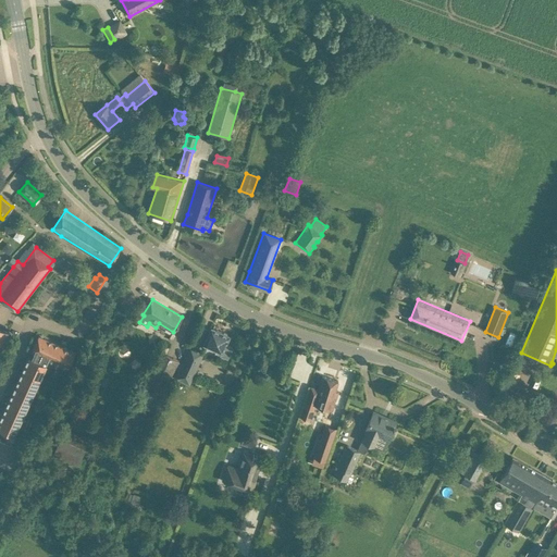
[(0,354),(11,333),(0,327),(0,354)]
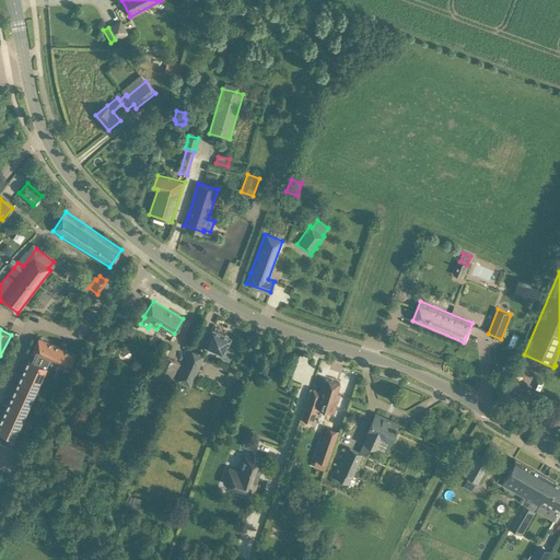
[(212,329),(206,346),(223,354),(224,353),(230,356),(233,349),(228,346),(231,338),(228,336),(229,335),(225,334),(224,335),(212,329)]
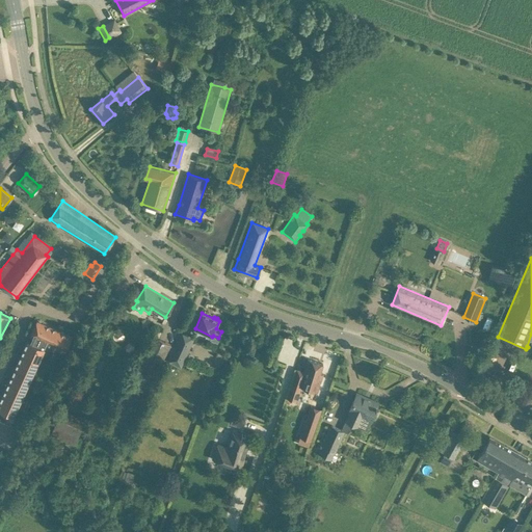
[(32,337),(30,341),(42,346),(41,347),(44,348),(46,343),(57,348),(53,356),(61,360),(68,345),(72,336),(37,320),(30,336),(32,337)]
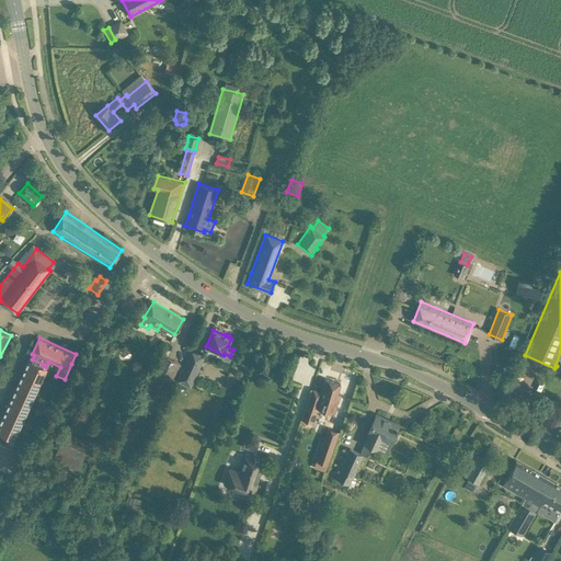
[(117,437),(136,447),(181,364),(162,354),(117,437)]
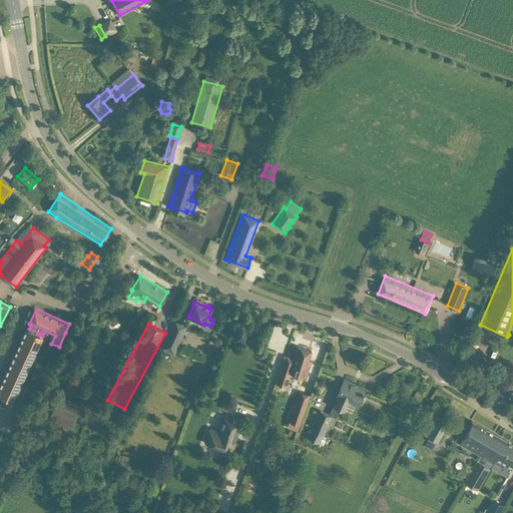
[(269,343),(273,345),(280,327),(276,325),(269,343)]
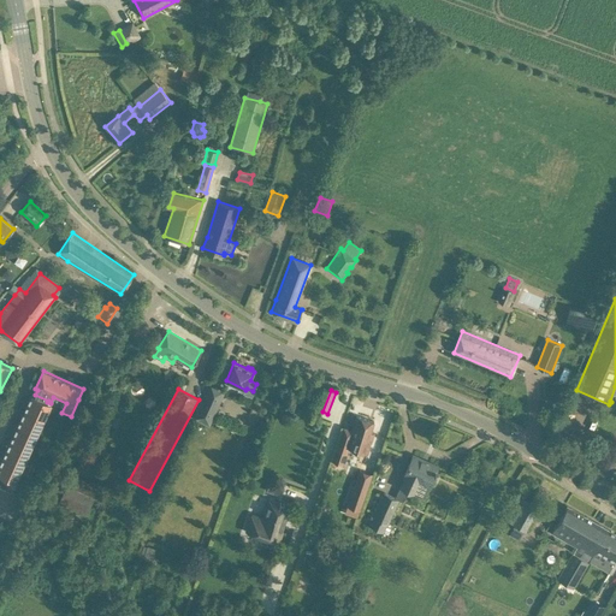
[(47,402),(35,395),(31,394),(24,409),(41,418),(47,402)]
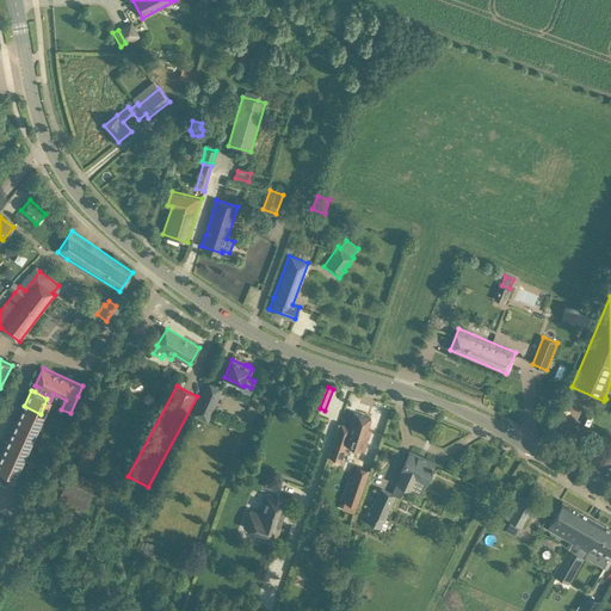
[(203,394),(193,414),(208,420),(216,400),(203,394)]
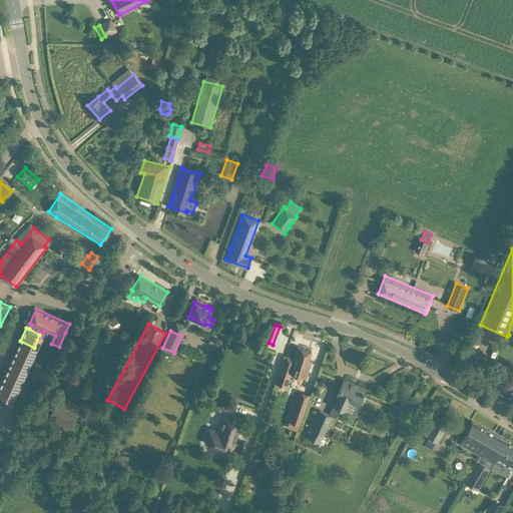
[(34,348),(20,341),(14,354),(28,360),(34,348)]
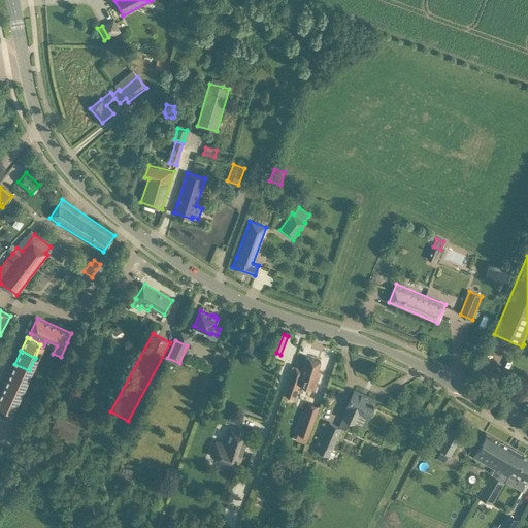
[(305,356),(301,369),(294,367),(285,394),(294,397),(298,384),(316,389),(317,385),(316,384),(317,380),(318,380),(321,371),(318,370),(321,361),(305,356)]
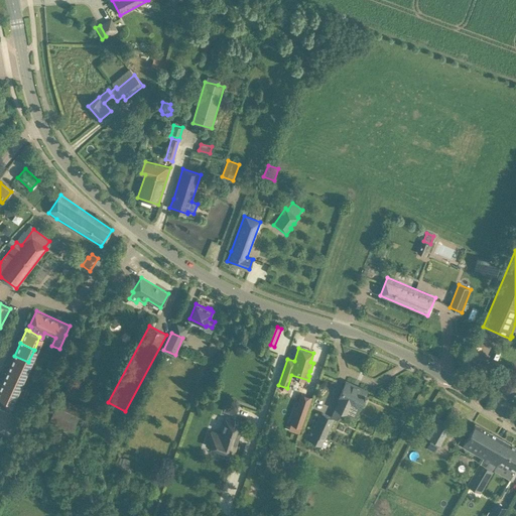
[(28,362),(14,356),(8,369),(22,375),(28,362)]
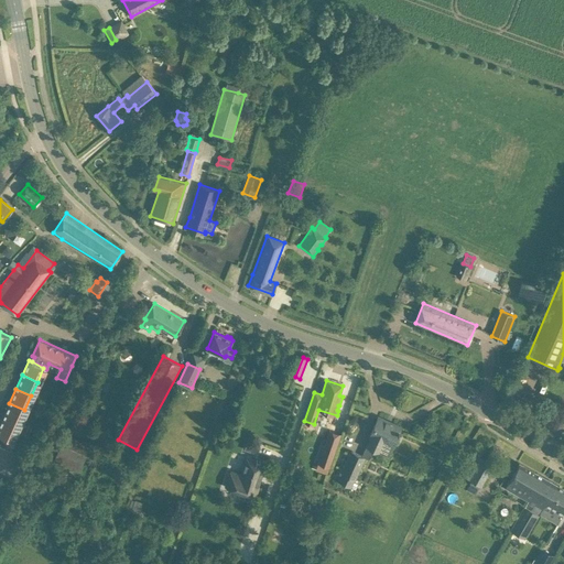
[(24,410),(9,403),(2,418),(18,424),(24,410)]
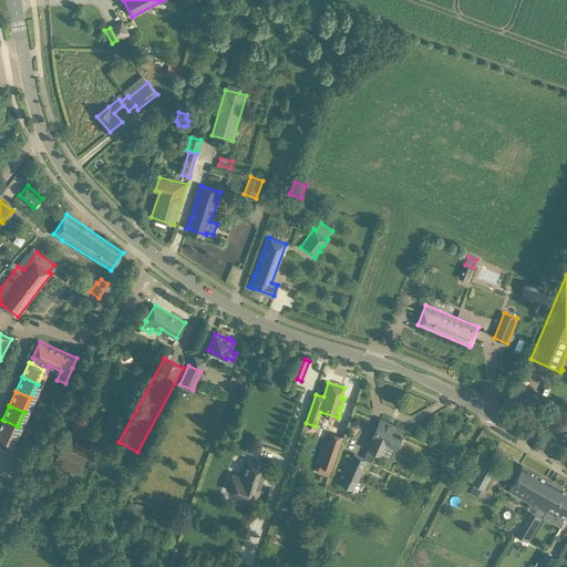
[(18,426),(2,420),(0,424),(0,435),(11,441),(18,426)]
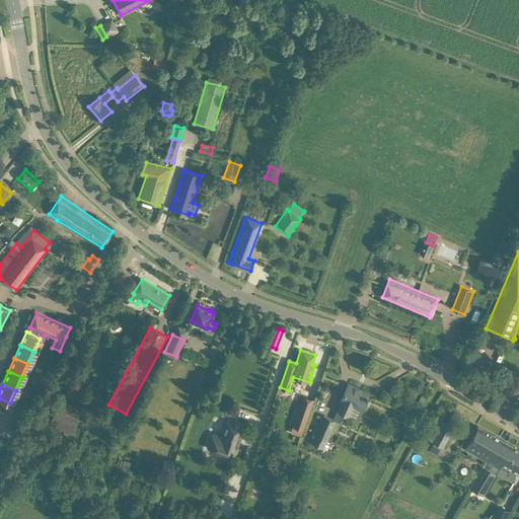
[(341,400),(342,401),(338,410),(349,415),(353,406),(361,410),(369,393),(348,384),(341,400)]
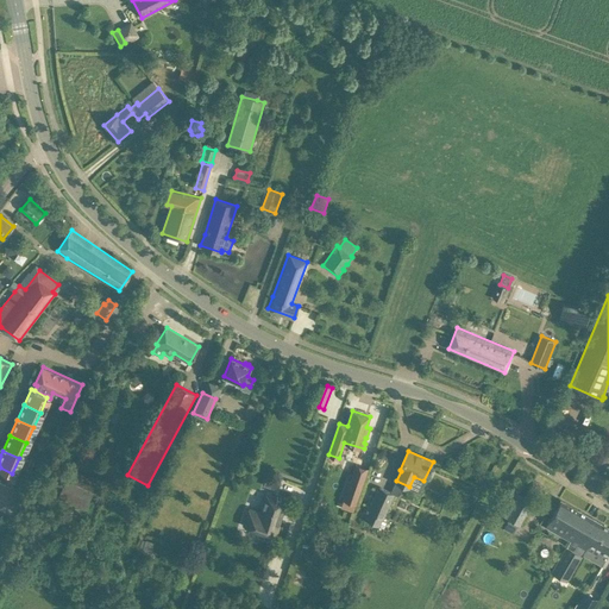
[(71,468),(57,497),(85,510),(99,481),(71,468)]
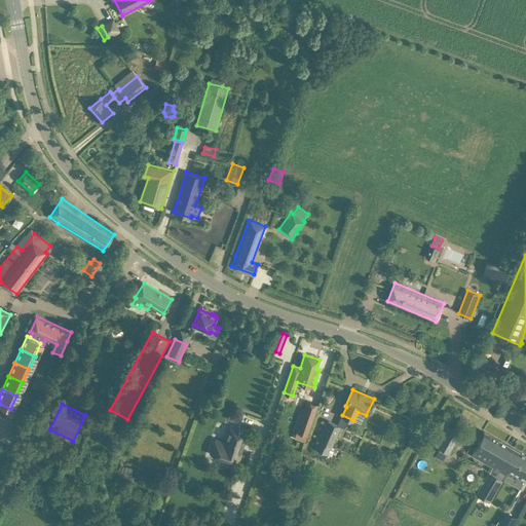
[(231,408),(227,418),(235,420),(239,411),(231,408)]
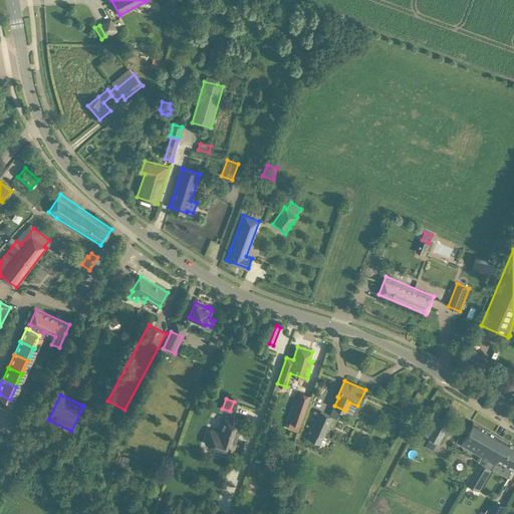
[(291,412),(289,418),(291,419),(289,422),(300,426),(305,412),(306,410),(307,407),(296,403),(295,407),(293,406),(292,410),(291,412)]
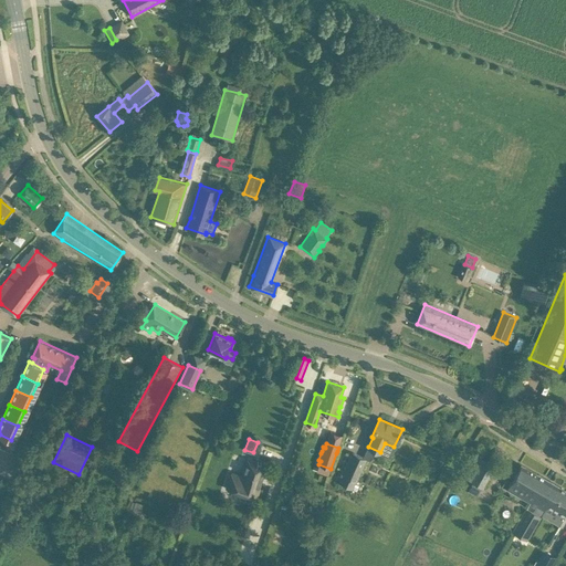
[(353,452),(339,482),(352,489),(366,459),(353,452)]
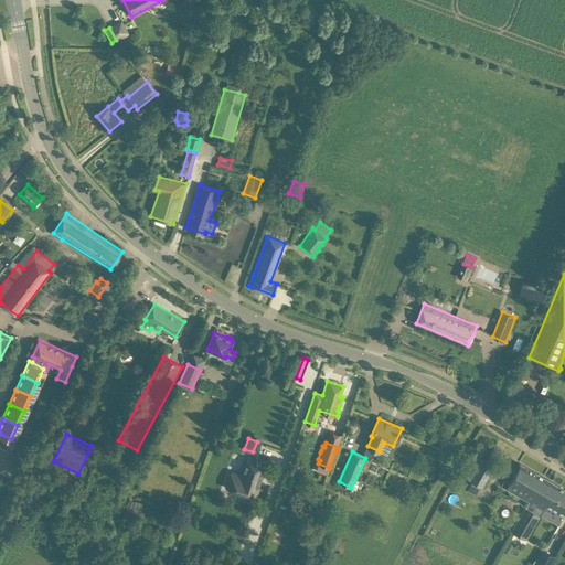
[(464,477),(470,480),(482,487),(493,466),(475,455),(464,475),(465,475),(464,477)]
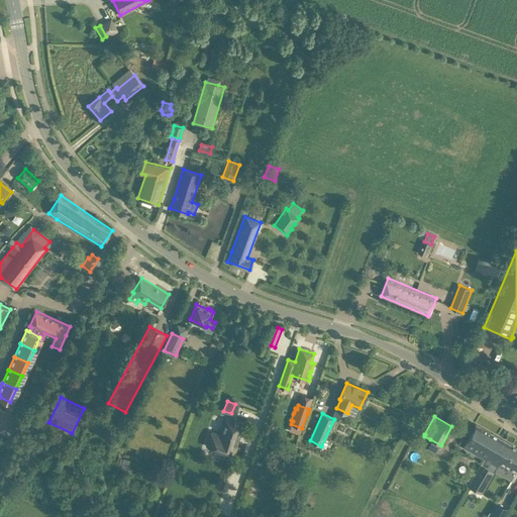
[(207,445),(223,451),(221,457),(231,460),(238,441),(237,440),(238,436),(239,437),(243,425),(238,423),(238,422),(235,421),(235,422),(226,419),(221,434),(211,431),(207,445)]
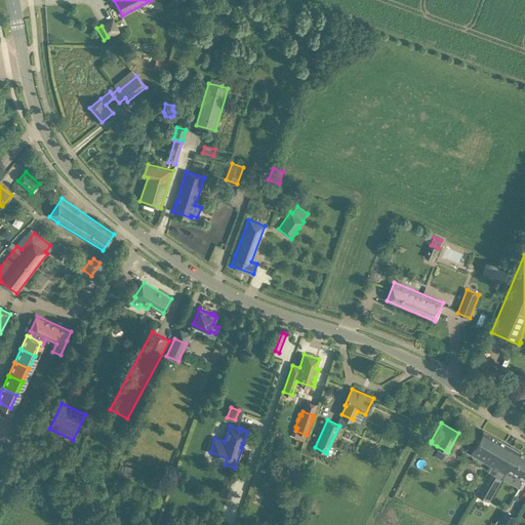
[(524,454),(483,431),(478,440),(471,453),(491,466),(476,493),(489,501),(508,469),(524,478),(524,454)]
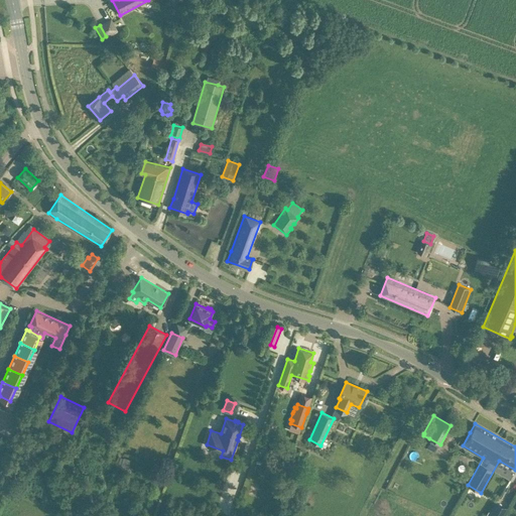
[(124,457),(121,465),(127,467),(130,460),(124,457)]
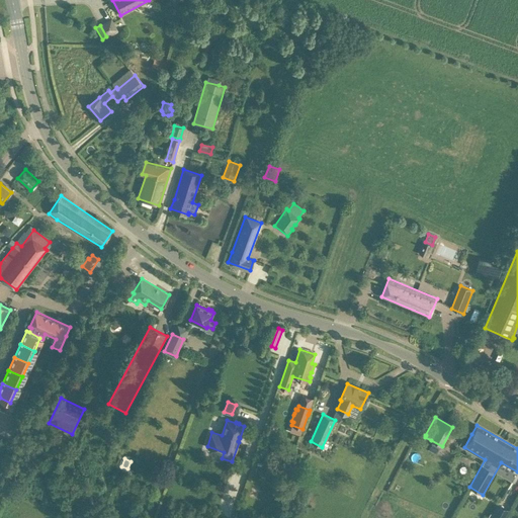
[(102,499),(110,502),(116,486),(108,483),(102,499)]
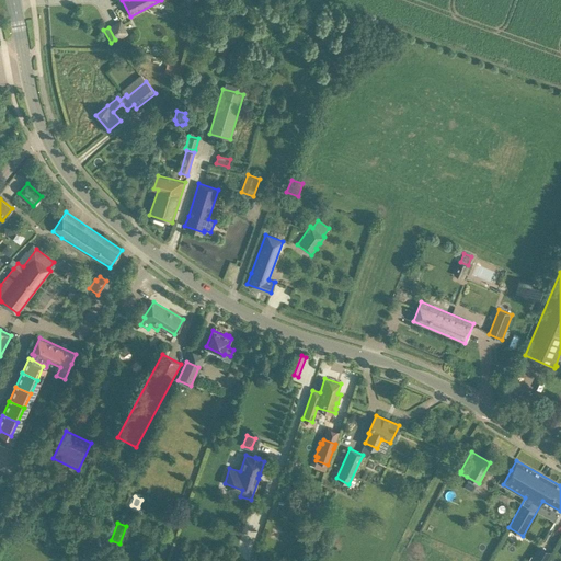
[(534,556),(530,560),(545,560),(550,552),(539,546),(534,556)]
